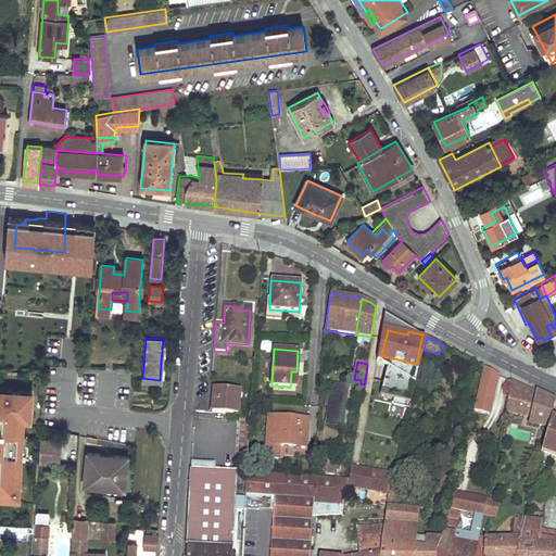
[(488,393),(496,374),(483,367),(481,374),(482,375),(478,391),(488,393)]
